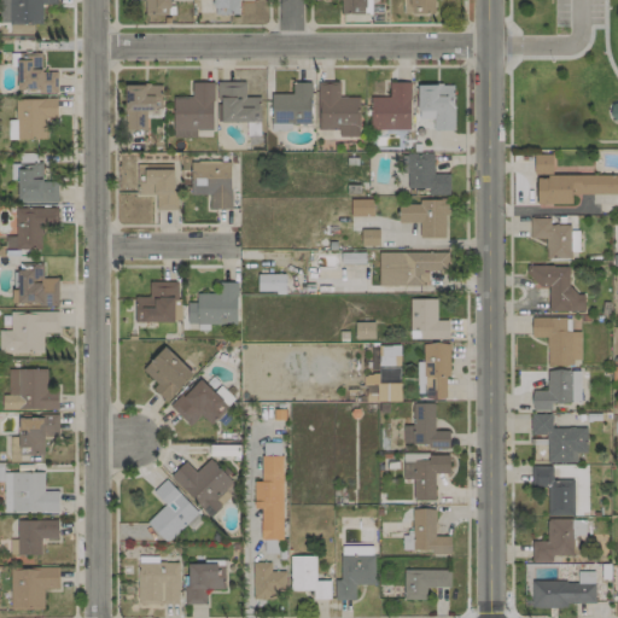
[(41,5),(58,4),(57,0),(0,0),(0,21),(0,24),(42,23),(41,5)]
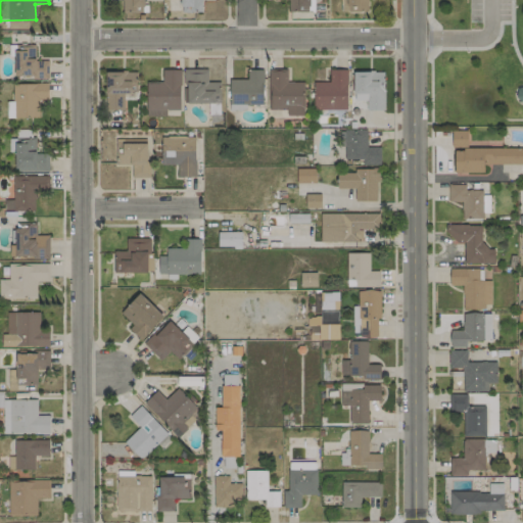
[(143,0),(109,0),(109,1),(122,0),(123,9),(144,9),(143,0)]
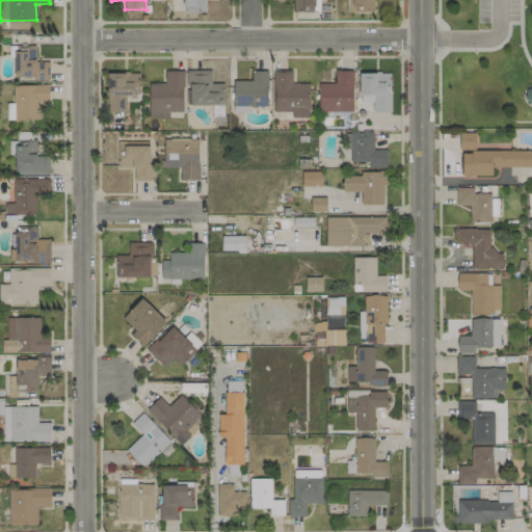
[(183,0),(183,10),(205,10),(204,0),(183,0)]
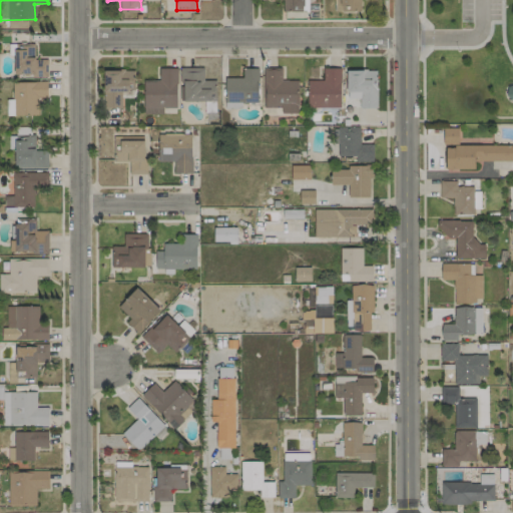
[(305,0),(282,0),(283,12),(305,11),(305,0)]
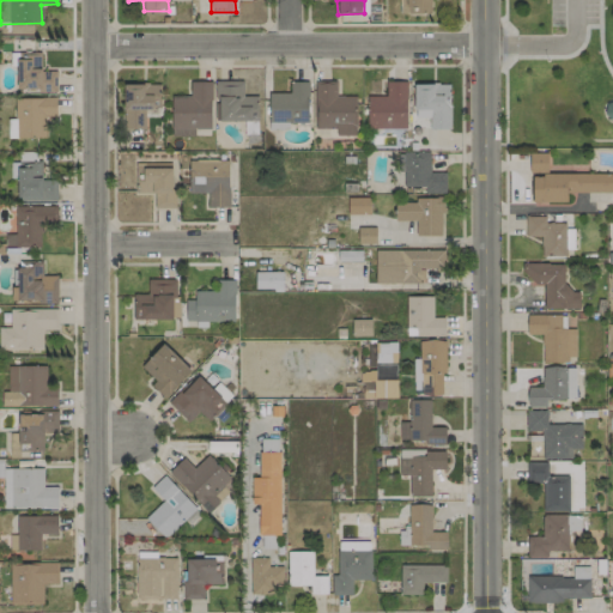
[(430,14),(430,0),(400,0),(400,13),(430,14)]
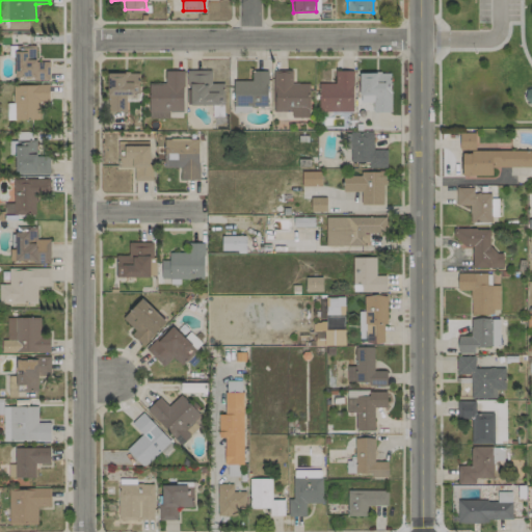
[(15,80),(49,79),(48,61),(35,62),(35,46),(14,46),(15,80)]
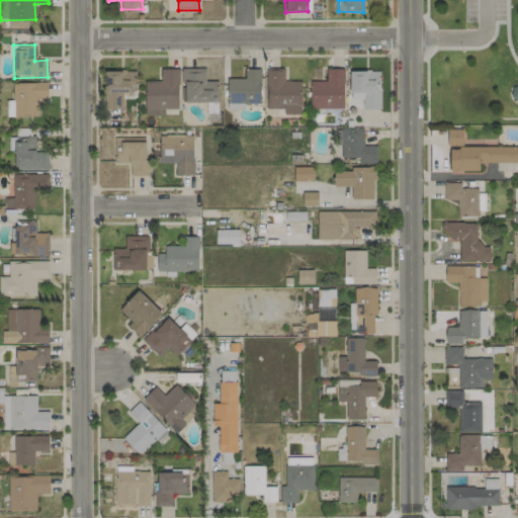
[(178,69),(160,69),(160,81),(144,81),(145,115),(164,115),(164,108),(179,108),(178,69)]
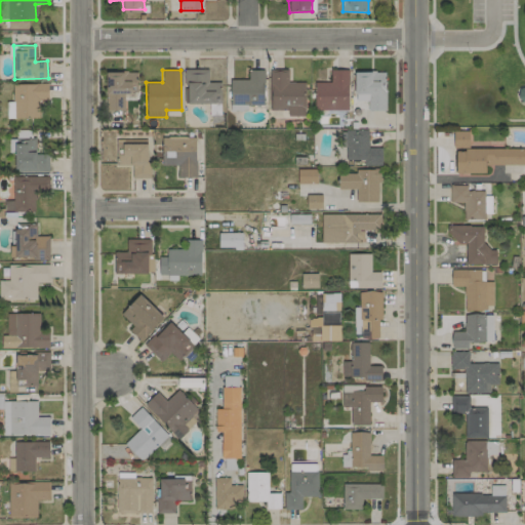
[(186,104),(220,104),(220,82),(208,83),(208,70),(186,70),(186,104)]
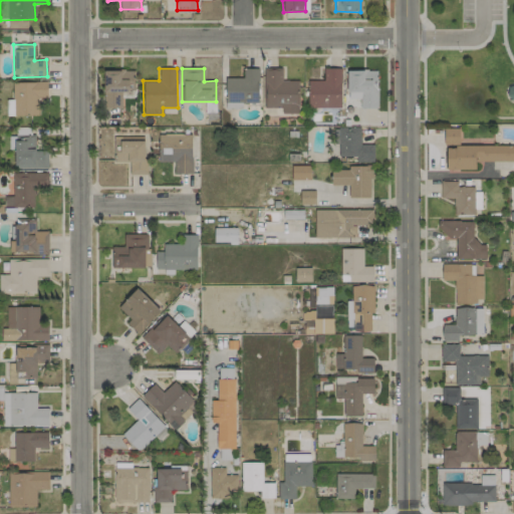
[(225,108),(241,108),(241,103),(258,103),(258,68),(243,68),(243,77),(225,78),(225,108)]
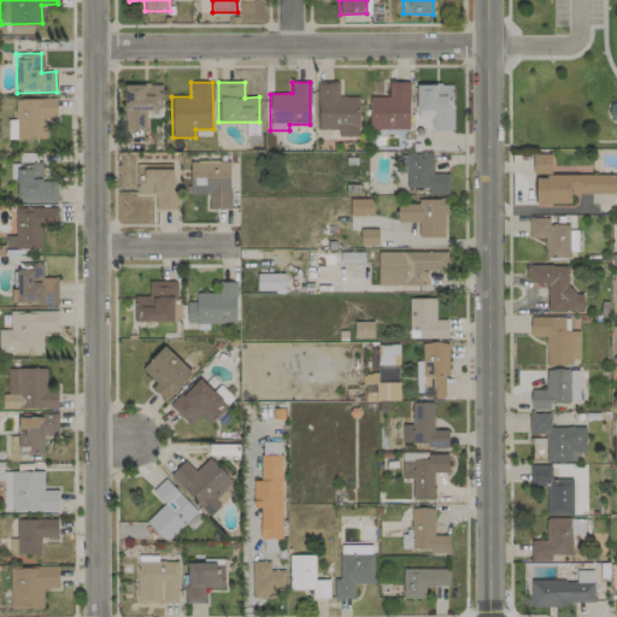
[(357,136),(358,98),(338,97),(338,82),(317,82),(316,129),(338,130),(338,136),(357,136)]
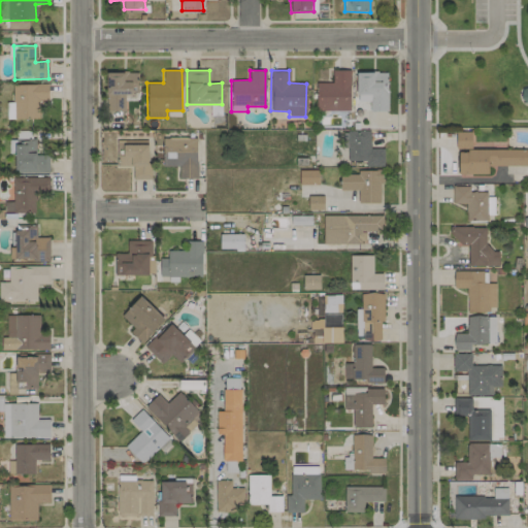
[(351,70),(332,70),(332,84),(317,83),(316,110),(350,111),(351,70)]
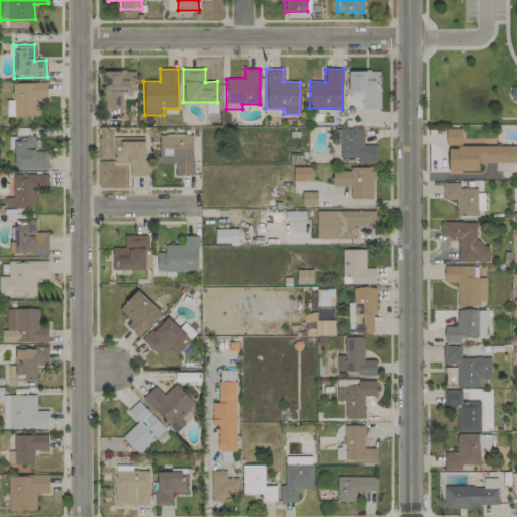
[(363,109),(380,108),(379,70),(348,71),(348,93),(363,92),(363,109)]
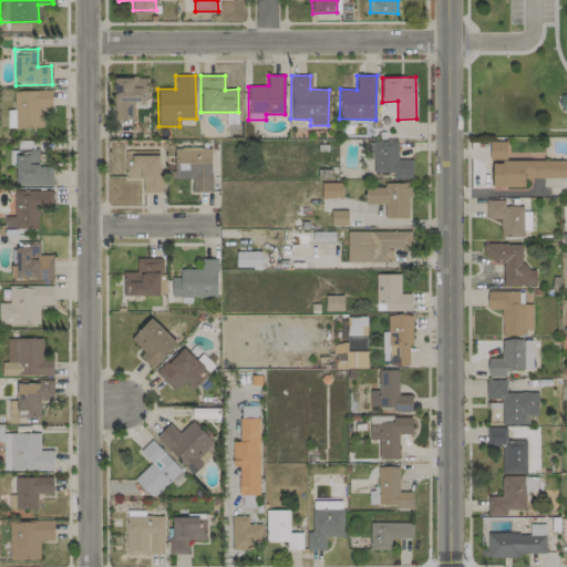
[(114,78),(114,120),(133,120),(134,101),(146,101),(147,79),(114,78)]
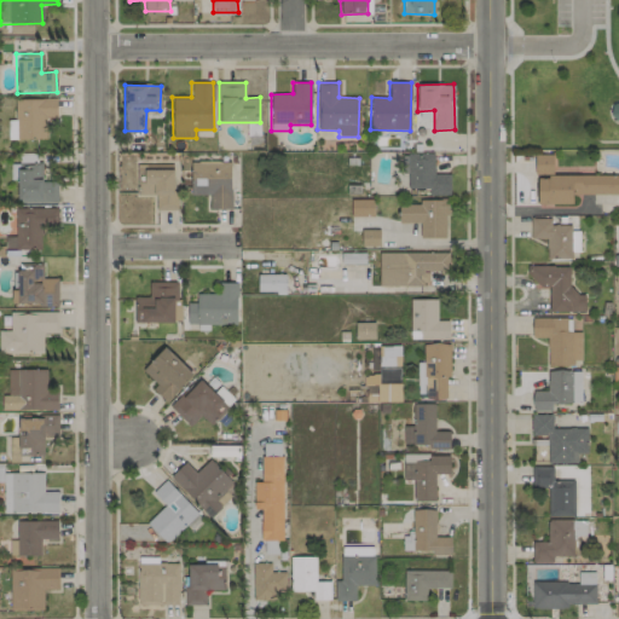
[(15,99),(16,139),(46,139),(46,119),(56,117),(56,98),(15,99)]
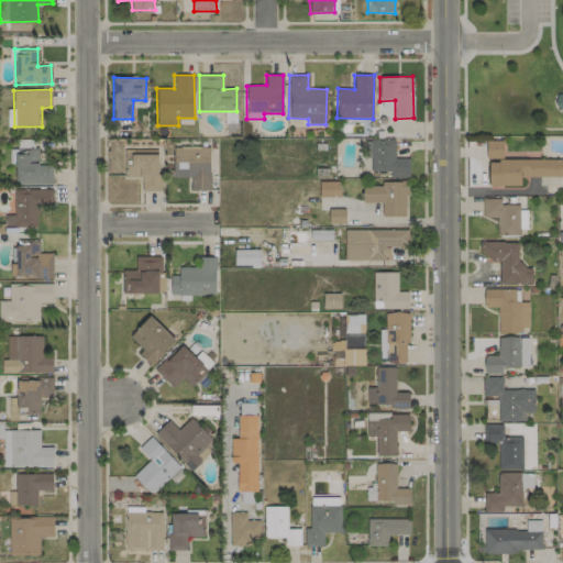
[(389,178),(409,177),(409,158),(395,158),(394,140),(365,140),(365,158),(370,158),(370,173),(389,172),(389,178)]
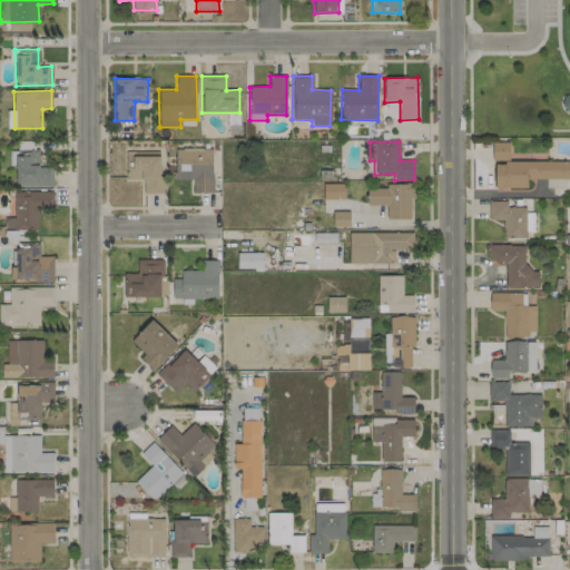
[(492,161),(509,160),(509,143),(491,143),(492,161)]
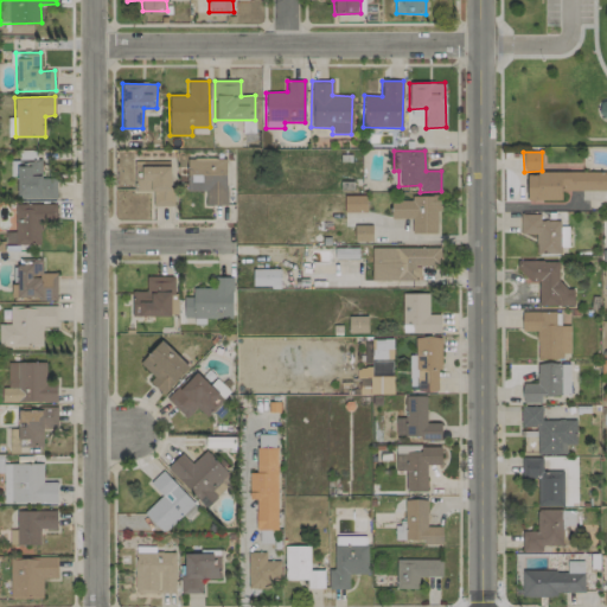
[(227,205),(225,159),(186,159),(187,191),(205,191),(205,205),(227,205)]
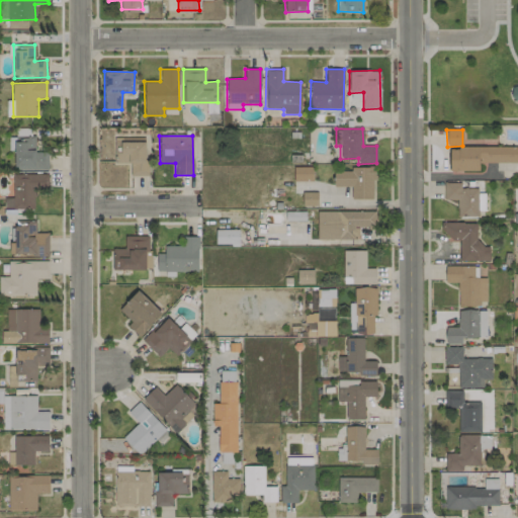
[(48,170),(48,152),(34,152),(34,137),(14,137),(14,170),(48,170)]
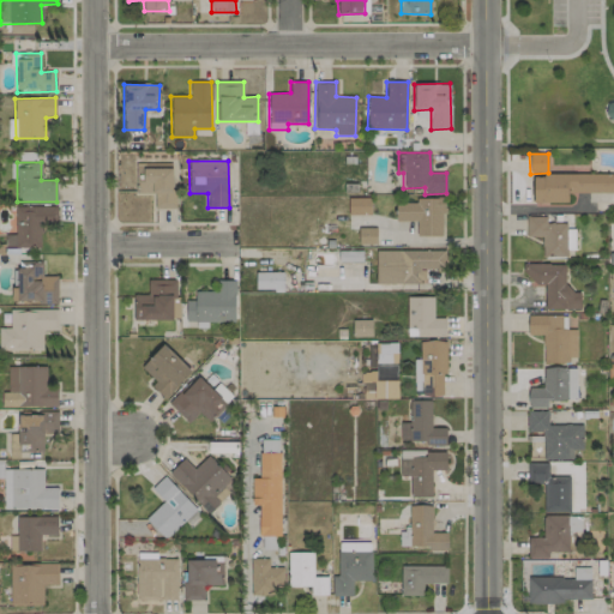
[(172,163),(134,163),(136,194),(154,193),(154,209),(173,209),(172,163)]
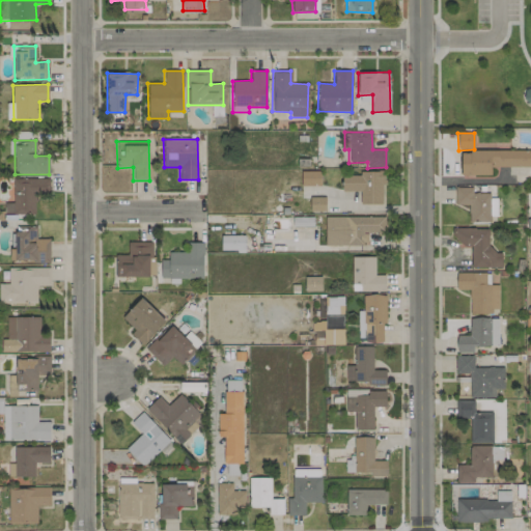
[(530,167),(530,157),(530,151),(460,150),(460,175),(491,175),(491,167),(530,167)]
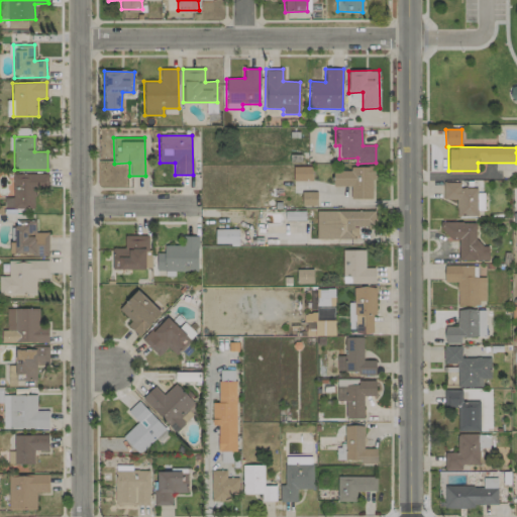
[(294,181),(311,181),(311,167),(293,167),(294,181)]
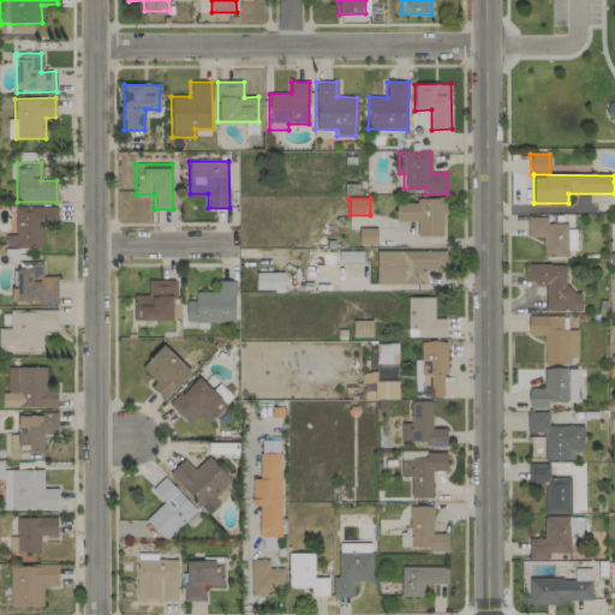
[(417,237),(443,237),(443,201),(395,202),(395,222),(417,221),(417,237)]
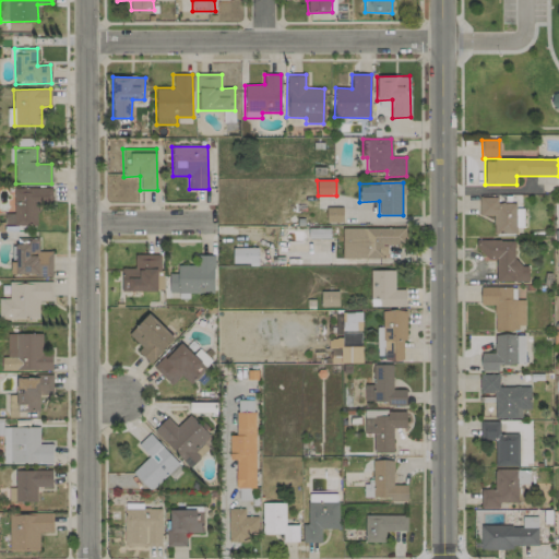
[(36,226),(36,205),(51,205),(51,188),(13,189),(14,213),(4,213),(4,226),(36,226)]
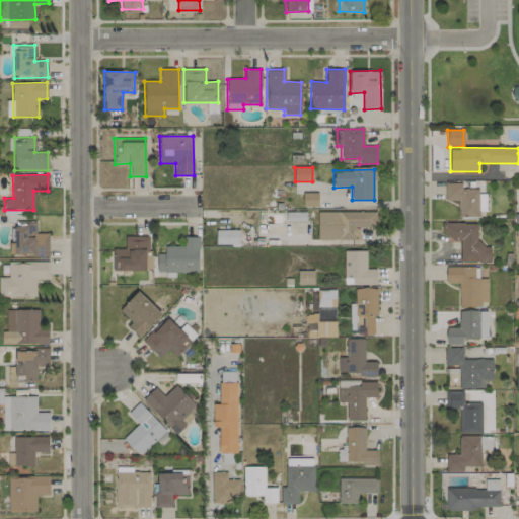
[(458,216),(486,215),(486,191),(461,191),(461,183),(444,183),(445,201),(458,200),(458,216)]
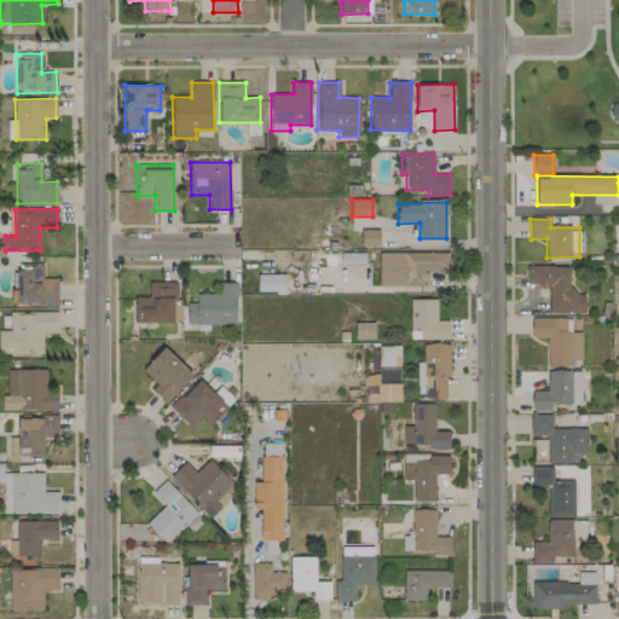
[(360,247),(379,246),(379,230),(360,230),(360,247)]
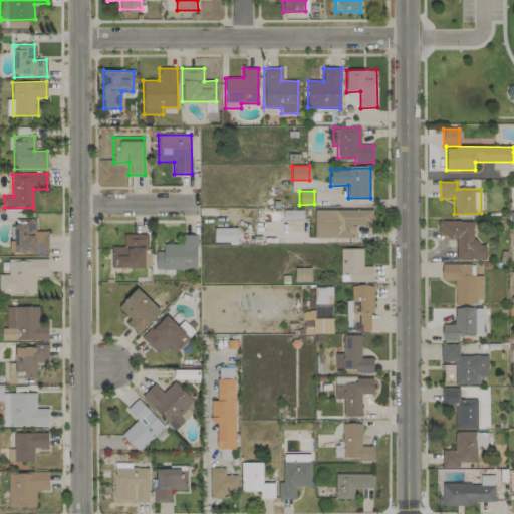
[(372,210),(314,210),(314,237),(355,237),(355,225),(372,225),(372,210)]
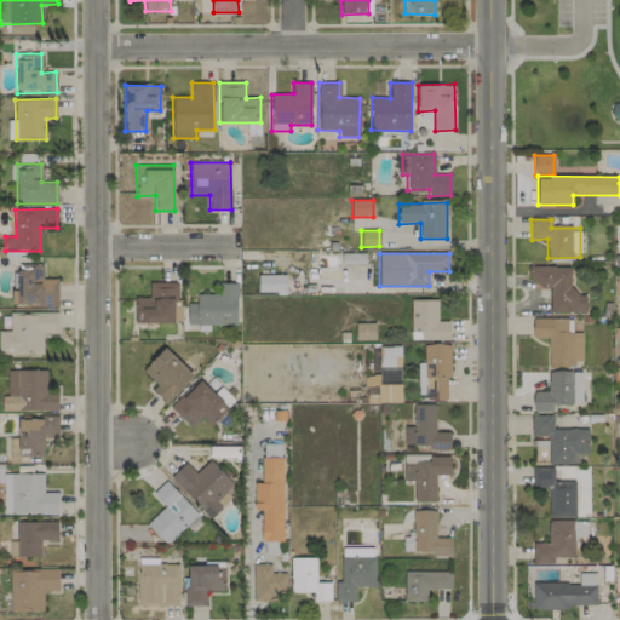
[(550,290),(550,313),(585,313),(585,292),(569,292),(569,268),(532,267),(532,290),(550,290)]
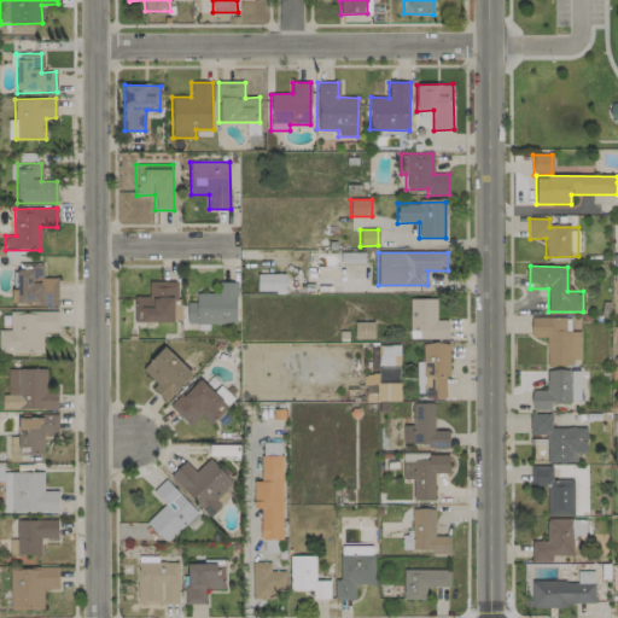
[(57,278),(42,279),(42,267),(17,268),(17,290),(11,290),(12,305),(58,304),(57,278)]
